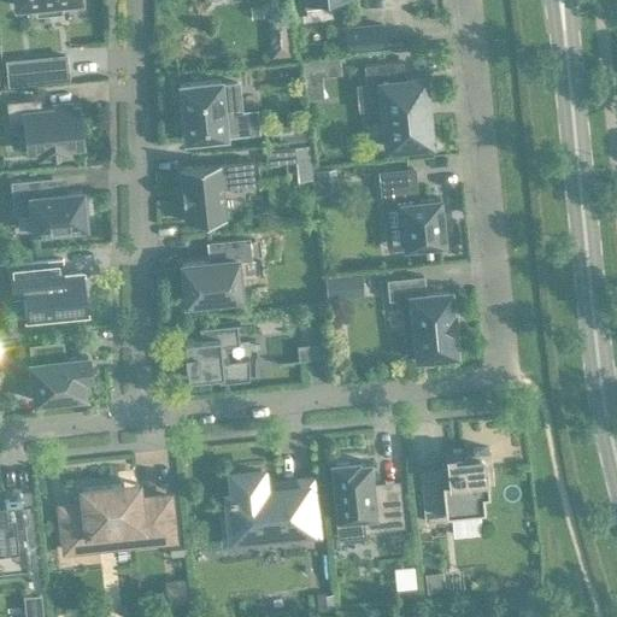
[(13,7),(17,6),(23,5),(24,16),(59,12),(58,3),(75,0),(76,0),(80,0),(78,0),(13,0),(13,4),(13,7)]
